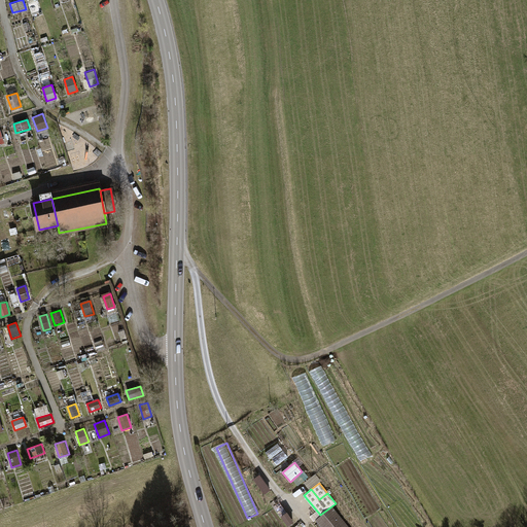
[(348,526),(331,506),(316,519),(322,526),(348,526)]
